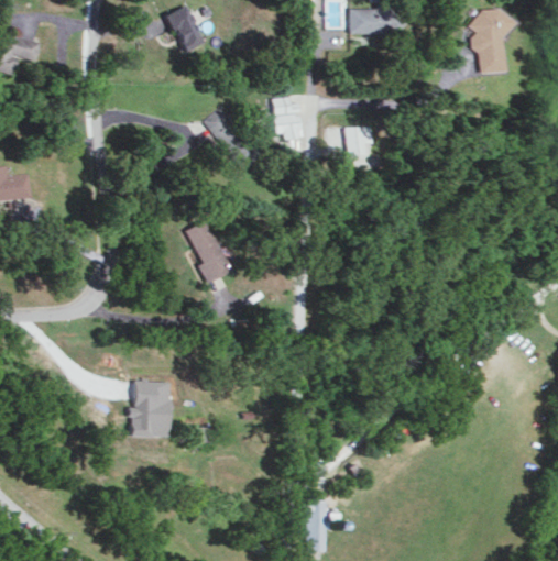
[(170,13),(184,51),(206,43),(193,6),(170,13)]
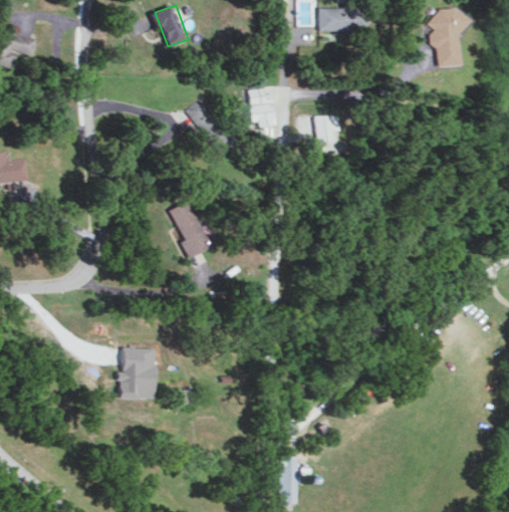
[(318,6),(318,30),(358,31),(359,7),(318,6)]
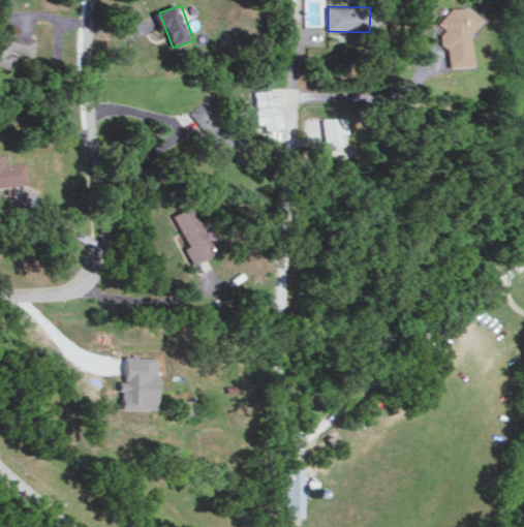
[(473,67),(471,11),(445,11),(448,68),(473,67)]
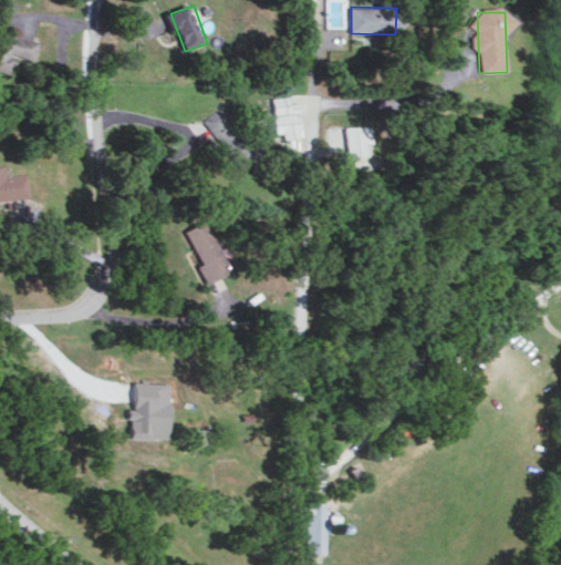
[(0,52),(0,71),(9,74),(14,55),(31,61),(37,42),(6,33),(0,52)]
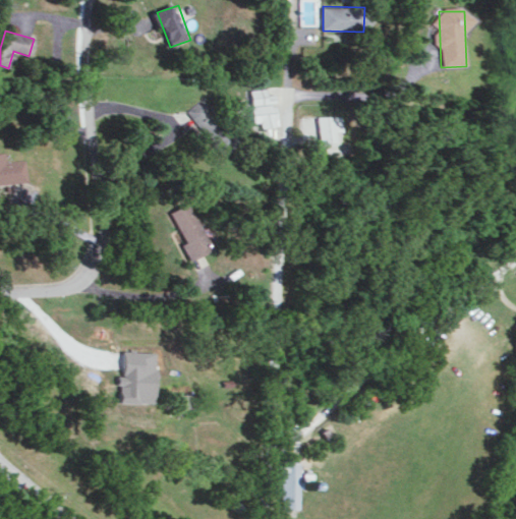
[(279,105),(277,105),(276,95),(269,95),(268,90),(252,91),(254,123),(262,122),(263,128),(280,127),(279,105)]
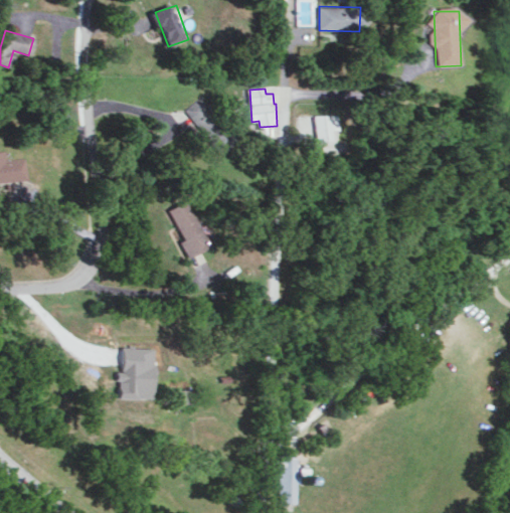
[(238,143),(207,95),(188,108),(219,156),(238,143)]
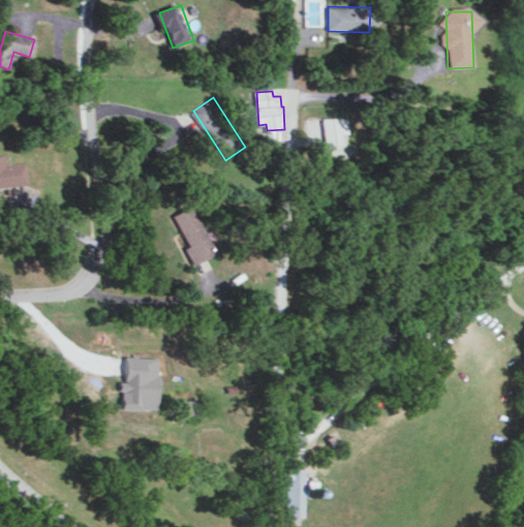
[(325,119),(325,146),(340,145),(340,134),(348,134),(348,118),(325,119)]
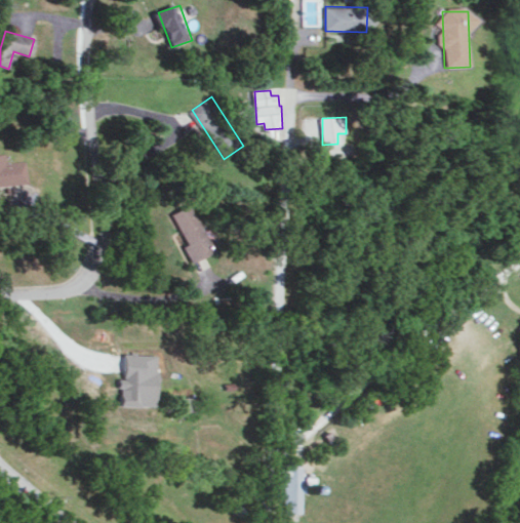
[(0,186),(29,183),(27,161),(8,163),(7,154),(0,155),(0,186)]
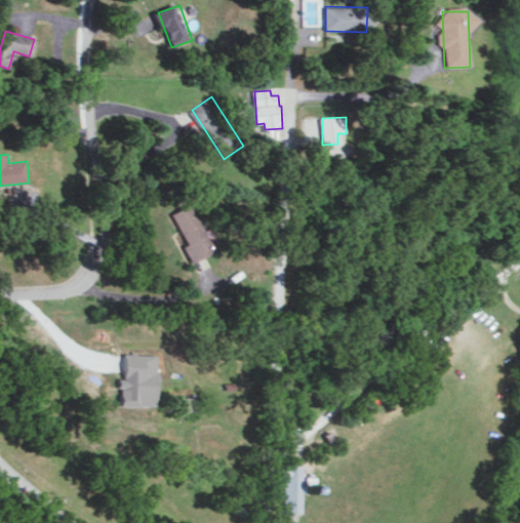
[(173,214),(189,245),(185,247),(193,264),(216,252),(193,204),(173,214)]
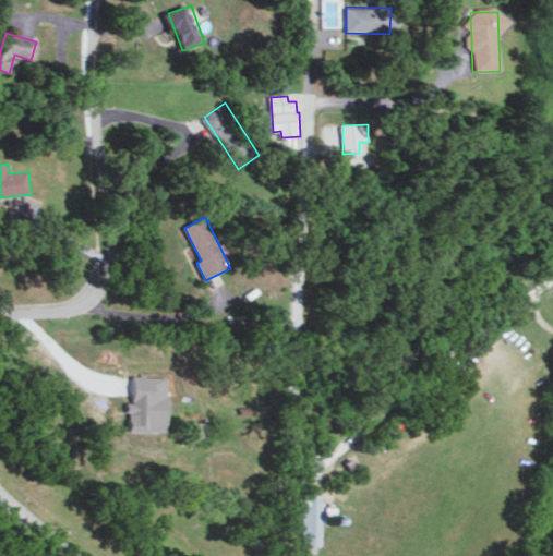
[(169,378),(135,377),(133,403),(130,403),(129,432),(167,433),(169,378)]
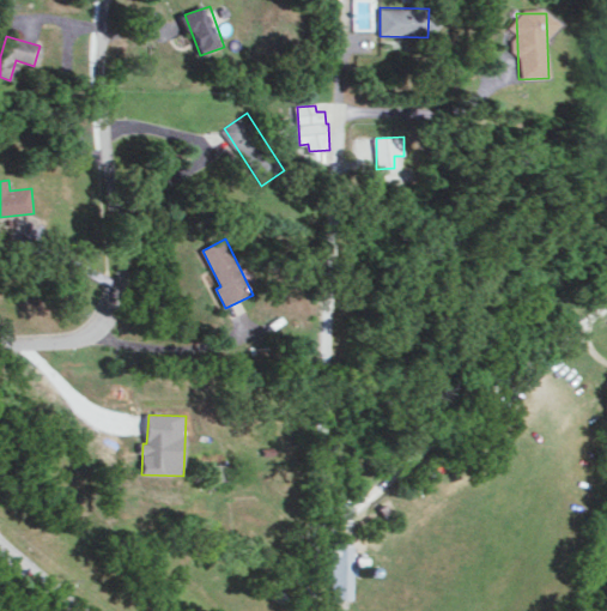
[(357,545),(335,545),(334,600),(357,600),(357,545)]
